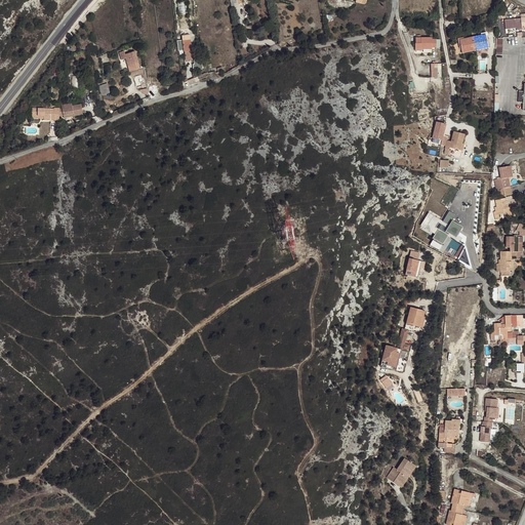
[(524,13),(521,14),(521,18),(505,19),(506,29),(517,28),(517,31),(524,29),(524,13)]
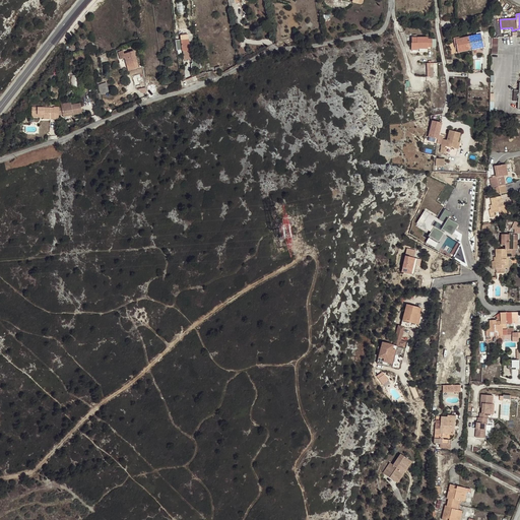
[(181,36),(183,51),(190,50),(188,35),(181,36)]
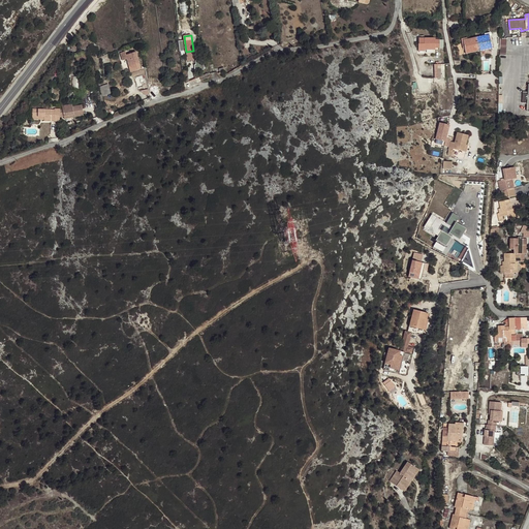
[(476,37),(479,51),(492,48),(489,35),(476,37)]
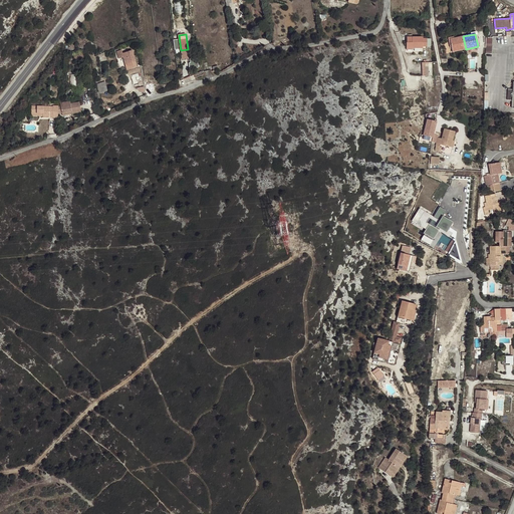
[(427,38),(427,37),(407,36),(407,49),(413,49),(413,48),(427,48),(427,38)]
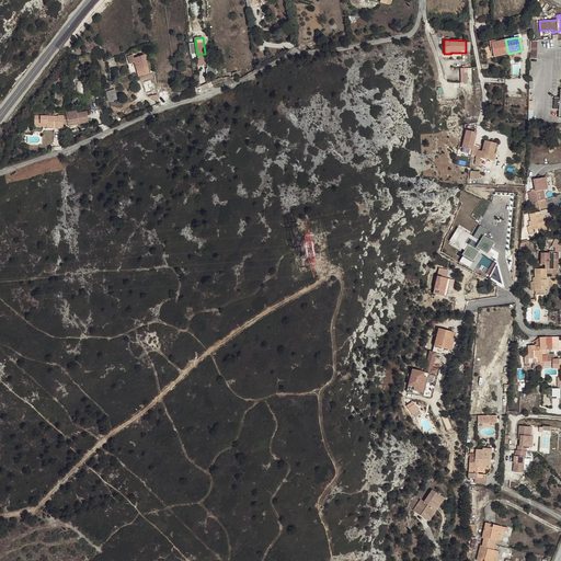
[(494,57),(508,54),(505,39),(495,42),(495,39),(489,41),(492,52),(493,52),(494,57)]
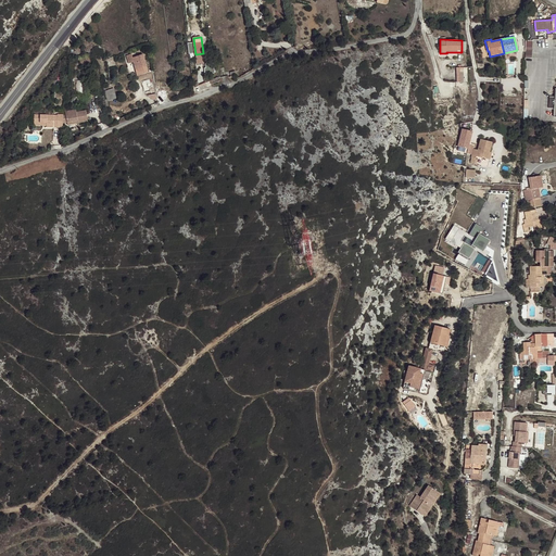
[(135,68),(146,65),(143,54),(133,58),(131,54),(126,55),(128,63),(134,62),(135,68)]
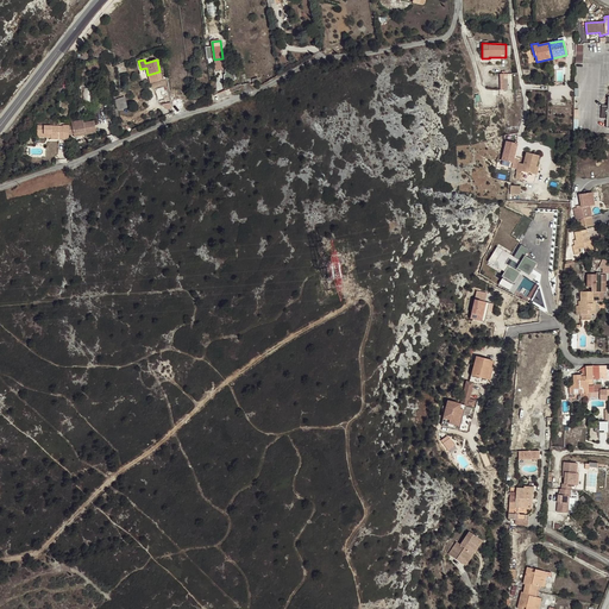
[(234,70),(226,69),(225,80),(234,80),(234,70)]
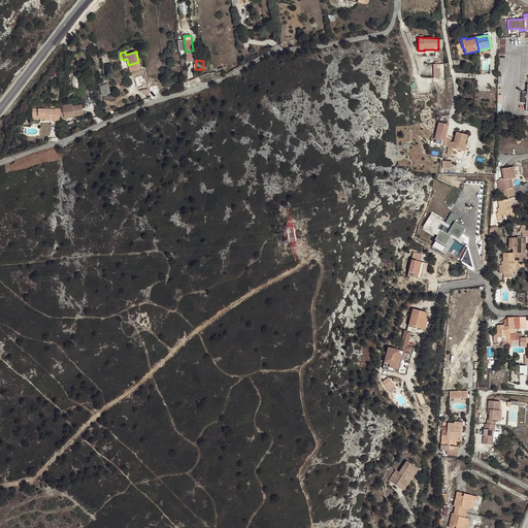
[(102,86),(105,95),(110,93),(107,84),(102,86)]
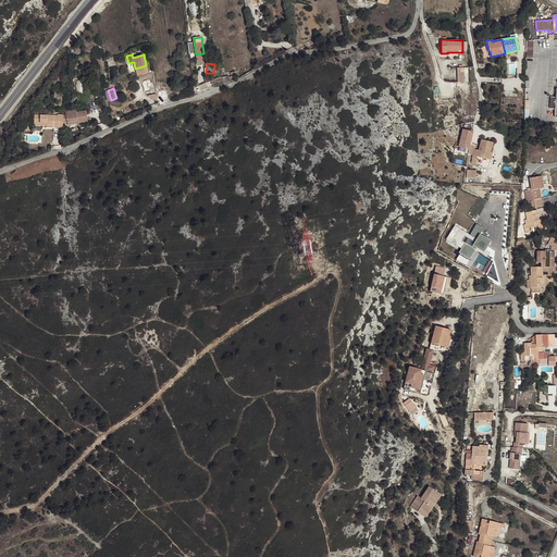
[(78,123),(88,121),(86,111),(76,112),(76,110),(65,111),(66,115),(67,122),(77,121),(78,123)]
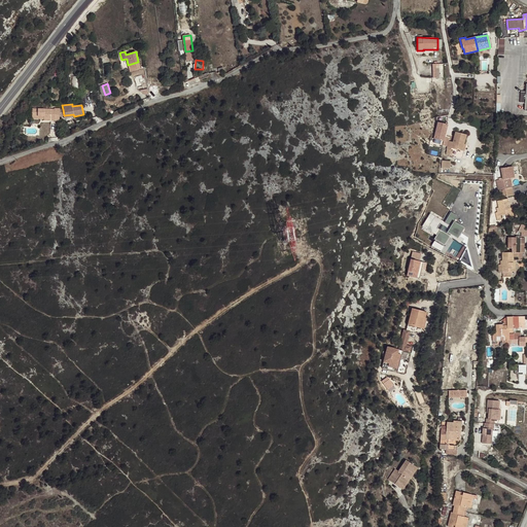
[(44,119),(60,120),(60,116),(60,109),(33,108),(32,115),(44,116),(44,118),(44,119)]
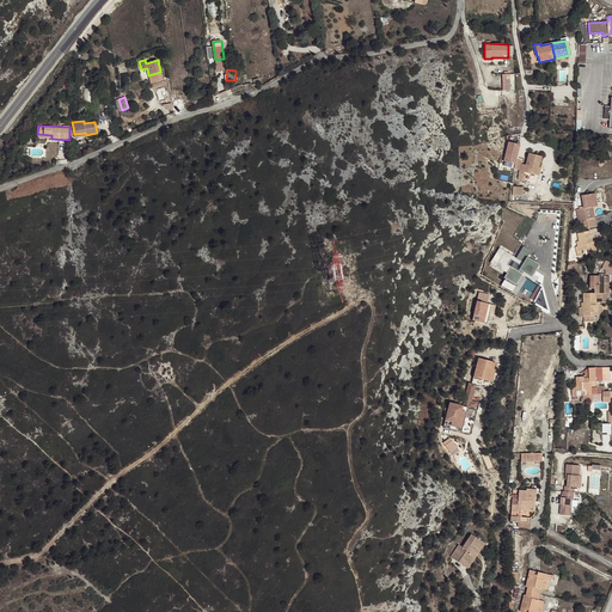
[(521,164),(522,161),(516,159),(520,146),(509,142),(503,161),(515,165),(514,169),(520,170),(521,164)]
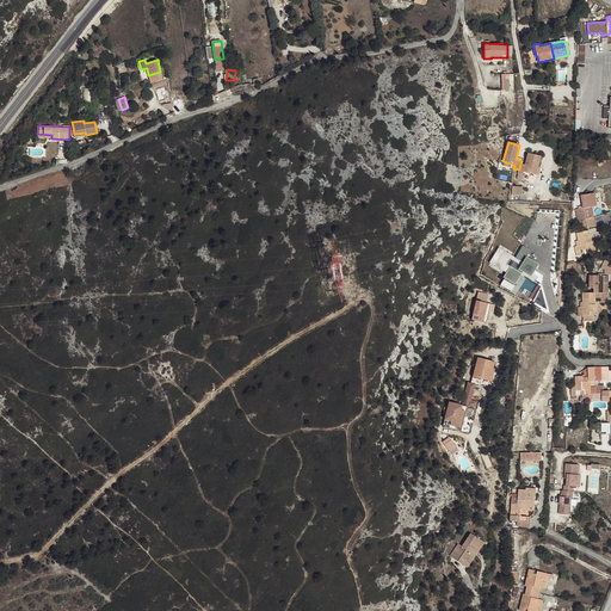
[(538,176),(541,167),(538,167),(541,156),(528,153),(525,165),(520,164),(519,170),(518,173),(523,174),(523,171),(538,176)]
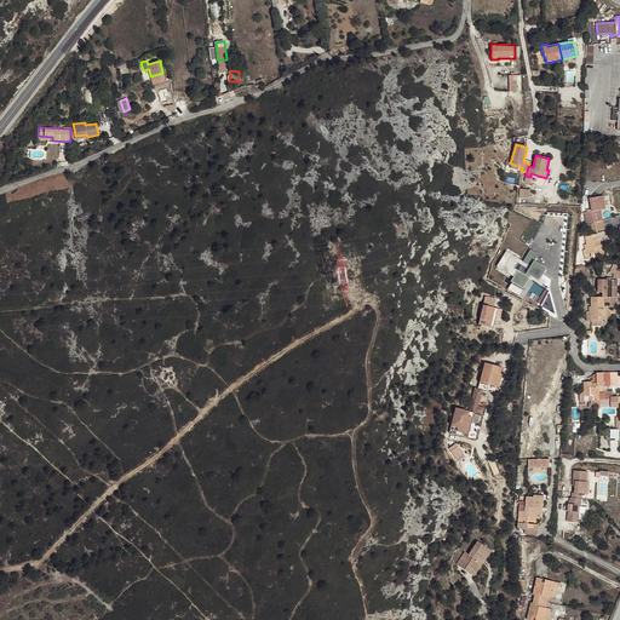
[(590,201),(593,214),(601,213),(606,212),(603,199),(590,201)]
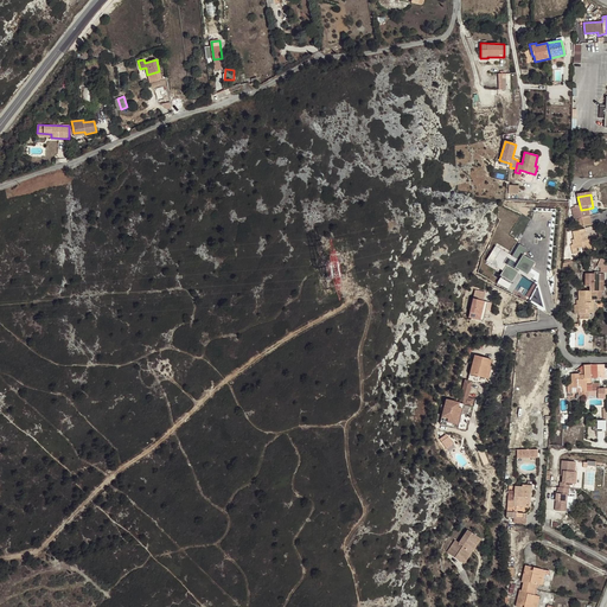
[(581,210),(583,221),(590,219),(588,209),(581,210)]
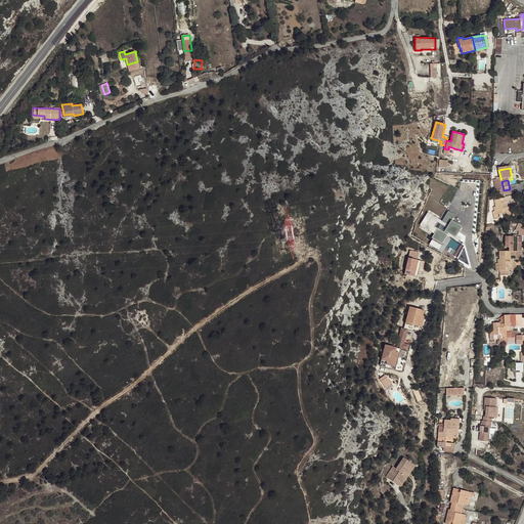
[(492,212),(494,218),(498,217),(497,214),(504,213),(504,216),(512,215),(510,207),(508,207),(506,198),(512,197),(510,189),(504,190),(505,199),(494,201),(496,207),(493,207),(494,211),(492,212)]
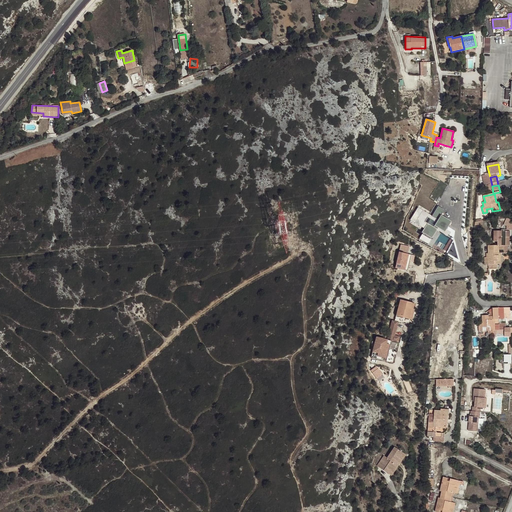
[(427,230),(435,235),(440,226),(443,227),(450,215),(439,209),(436,215),(436,214),(433,218),(430,216),(426,223),(429,225),(427,230)]
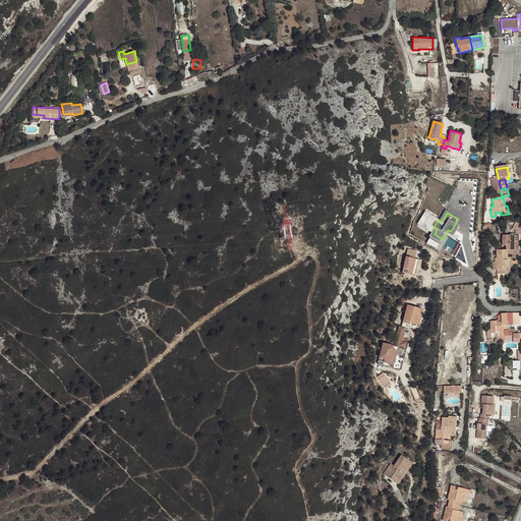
[(490,224),(486,225),(485,233),(488,234),(493,234),(493,237),(497,236),(495,223),(490,224)]
